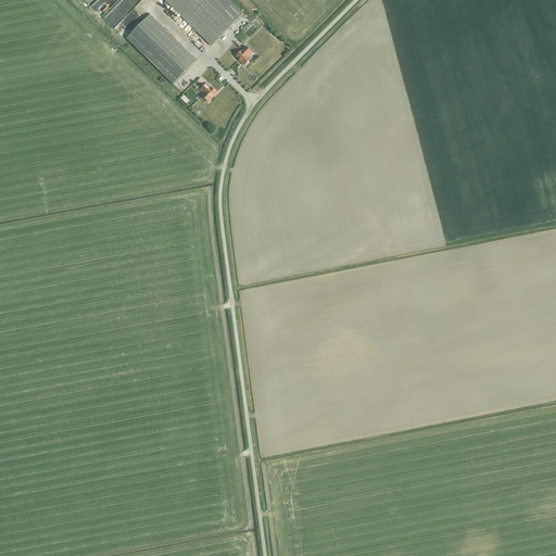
[(96,0),(95,1),(101,11),(116,0),(96,0)]
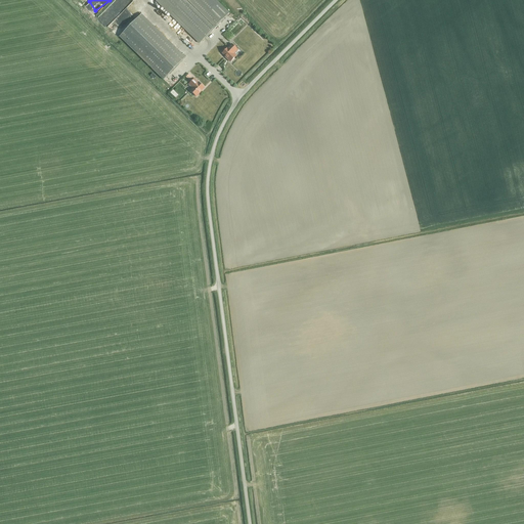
[(156,0),(200,43),(229,14),(214,0),(156,0)]
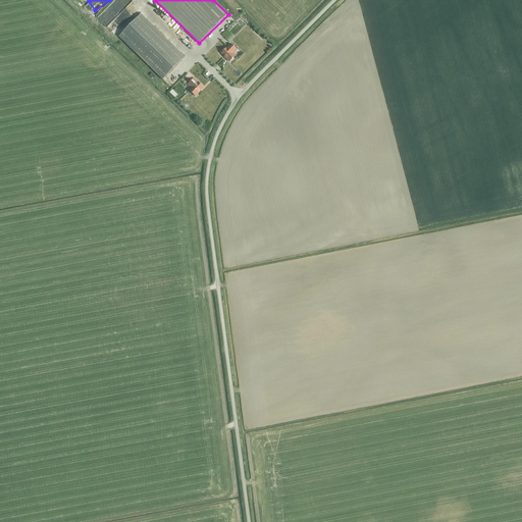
[(119,37),(163,80),(185,58),(141,14),(119,37)]
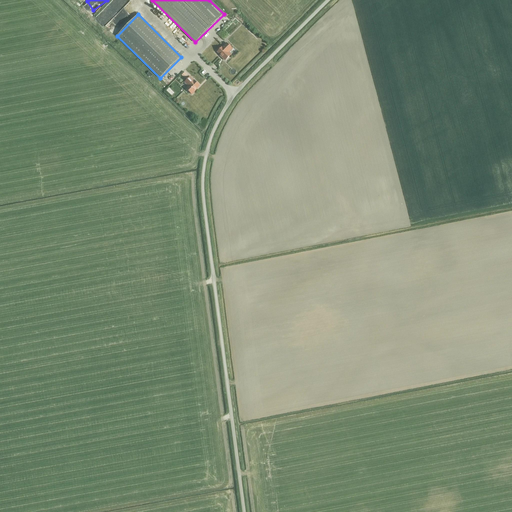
[(220,56),(225,61),(231,55),(229,52),(232,49),(226,43),(217,52),(220,55),(220,56)]
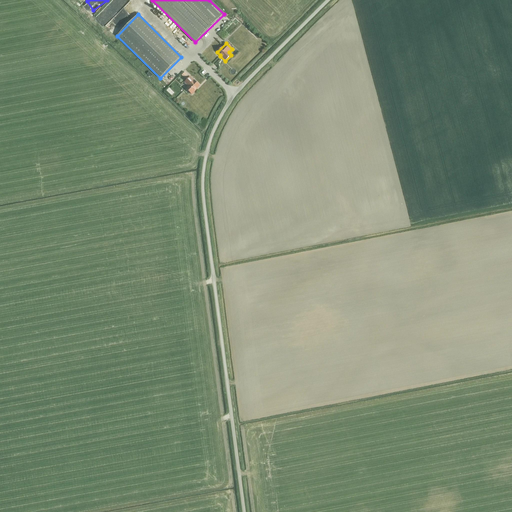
[(189,92),(192,94),(197,89),(196,89),(199,86),(190,77),(185,83),(188,86),(186,89),(186,90),(188,92),(189,92)]
